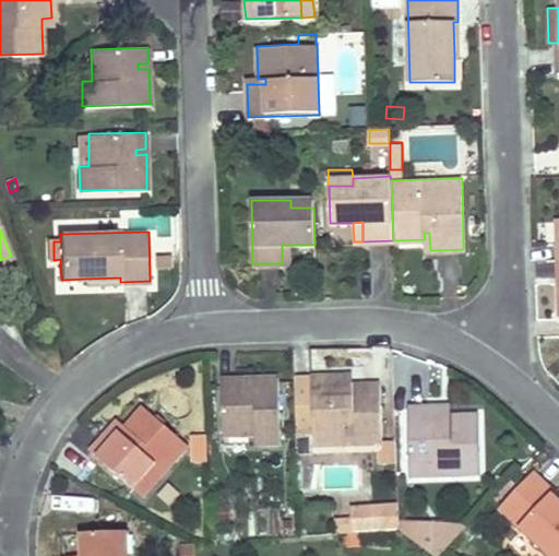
[(290,263),(290,245),(282,245),(282,263),(290,263)]
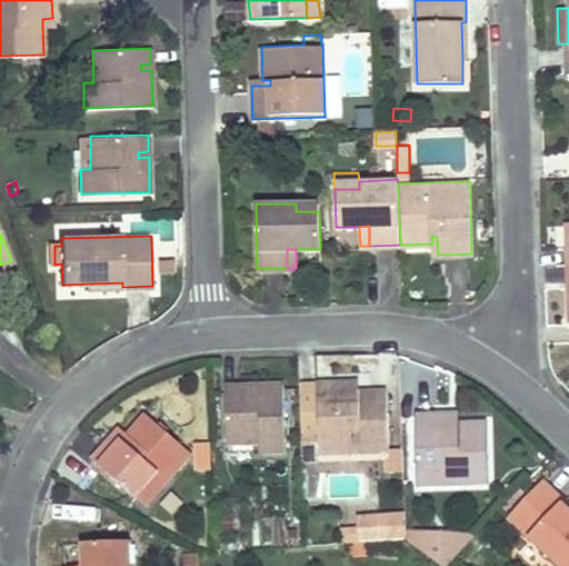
[(176,269),(175,259),(159,260),(159,269),(176,269)]
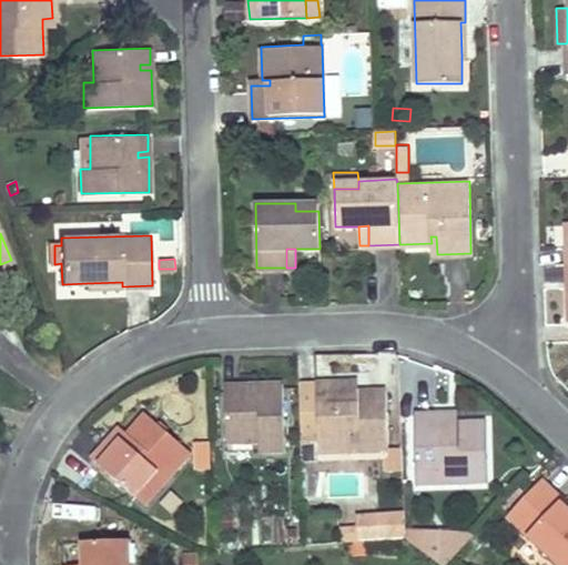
[(350,380),(298,382),(301,439),(317,437),(359,436),(359,450),(387,450),(386,389),(358,390),(351,391),(350,380)]
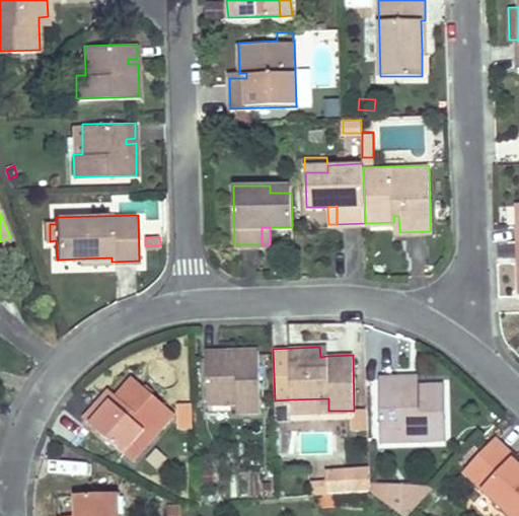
[(205,350),(207,403),(236,401),(236,411),(260,411),(257,349),(225,350),(226,359),(221,359),(221,350),(205,350)]
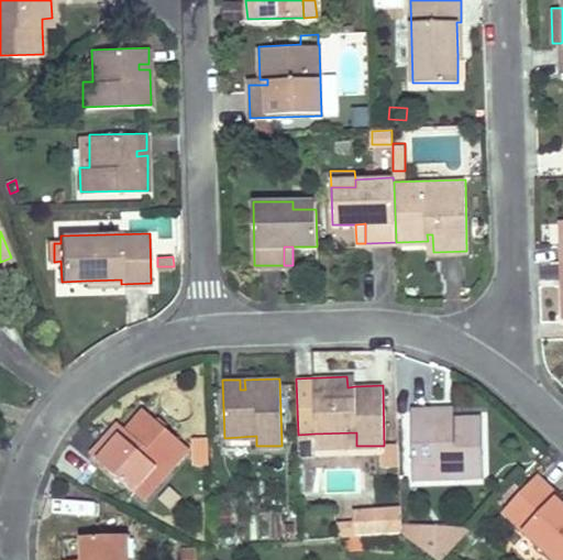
[(481,417),(453,417),(445,417),(444,407),(411,408),(412,464),(454,464),(454,476),(482,476),(481,417)]
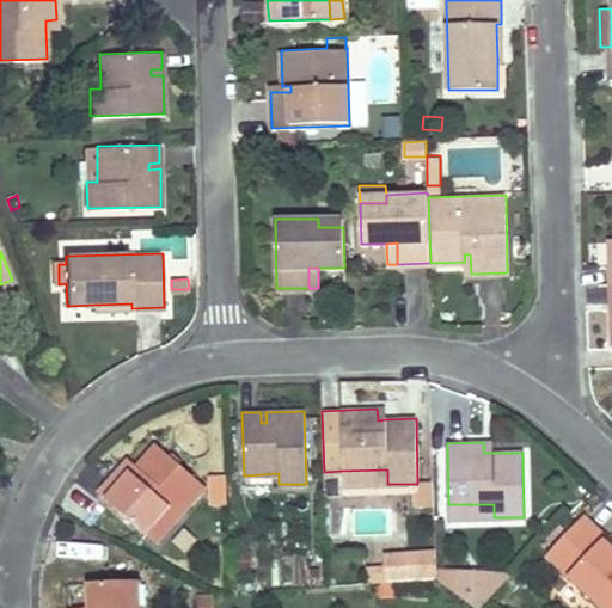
[(184,509),(204,485),(157,443),(135,466),(130,472),(122,466),(98,493),(145,533),(175,499),(184,509)]
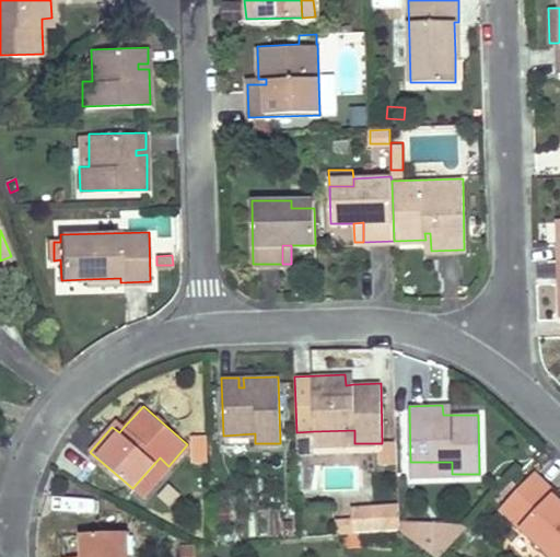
[(119,432),(124,427),(117,420),(112,427),(119,432)]
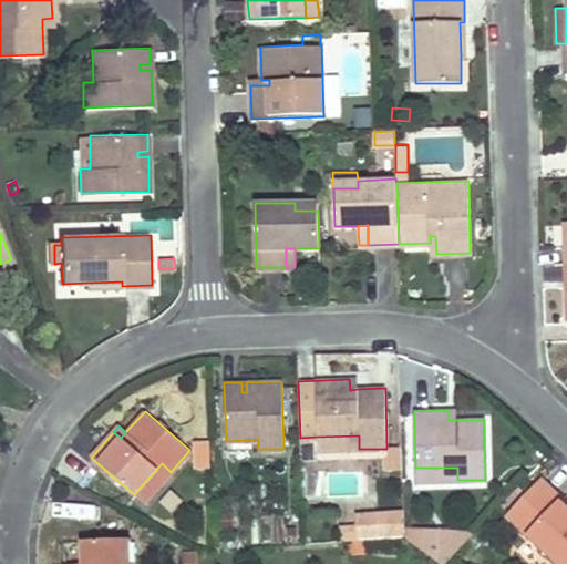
[(359,436),(317,437),(317,450),(359,449),(359,436)]
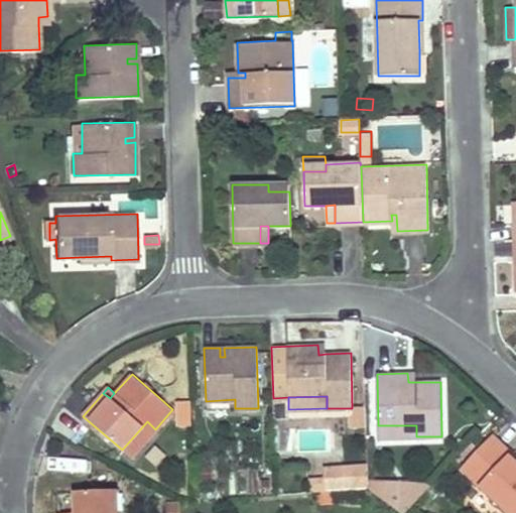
[(189,399),(176,399),(178,425),(191,424),(189,399)]
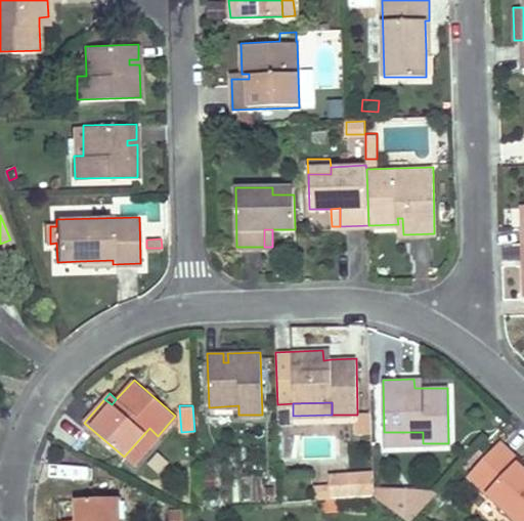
[(133,465),(158,436),(149,428),(124,457),(133,465)]
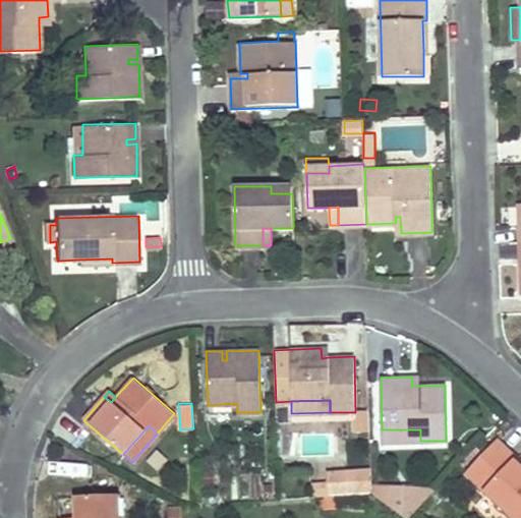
[(420,429),(382,429),(382,442),(420,441),(420,429)]
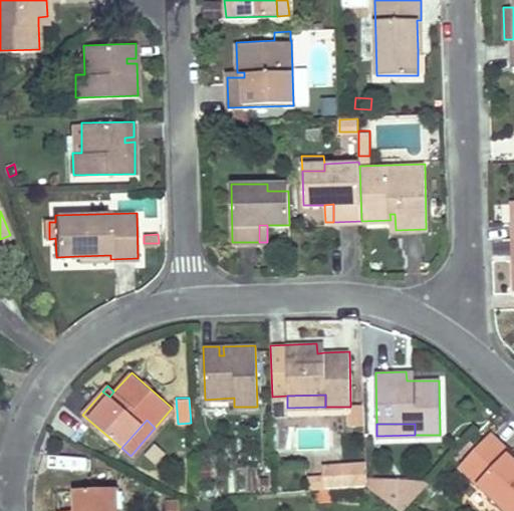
[(506,510),(513,510),(513,460),(507,454),(510,451),(490,432),(459,465),(506,510)]
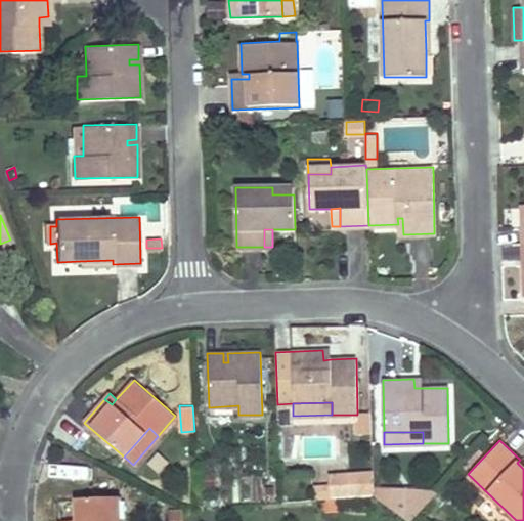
[(373,472),(349,473),(351,495),(373,493),(373,472)]
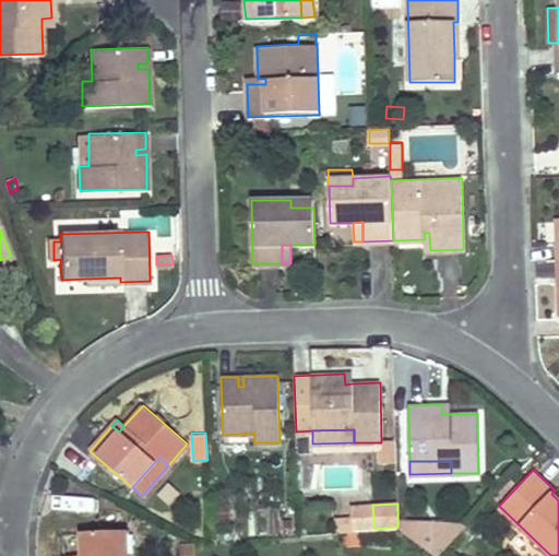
[(375,529),(372,505),(354,506),(354,522),(355,530),(375,529)]
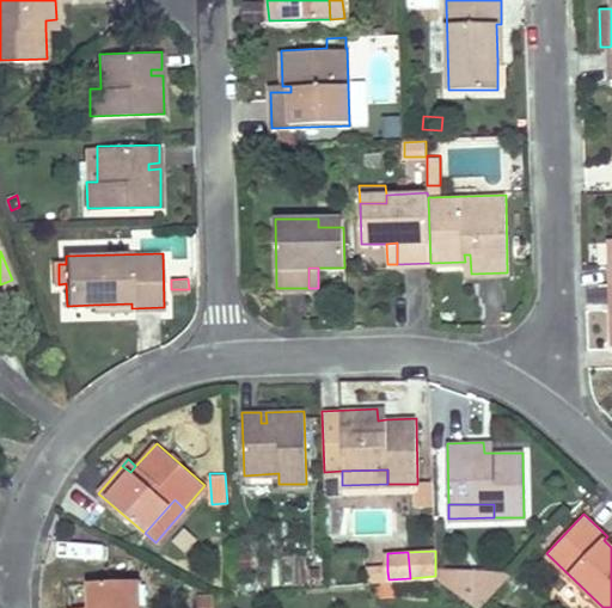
[(387,571),(367,571),(367,581),(374,581),(389,579),(387,571)]
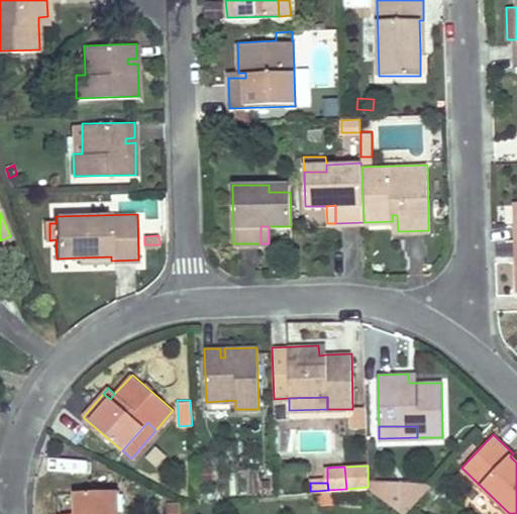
[(118,512),(117,490),(109,491),(109,512),(118,512)]
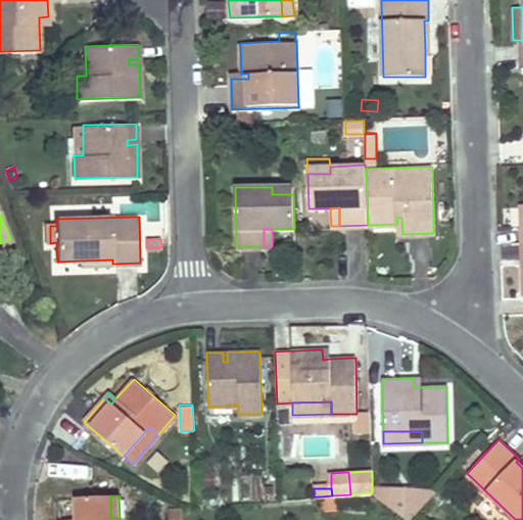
[(110,518),(110,497),(77,498),(77,519),(119,519),(120,518),(110,518)]
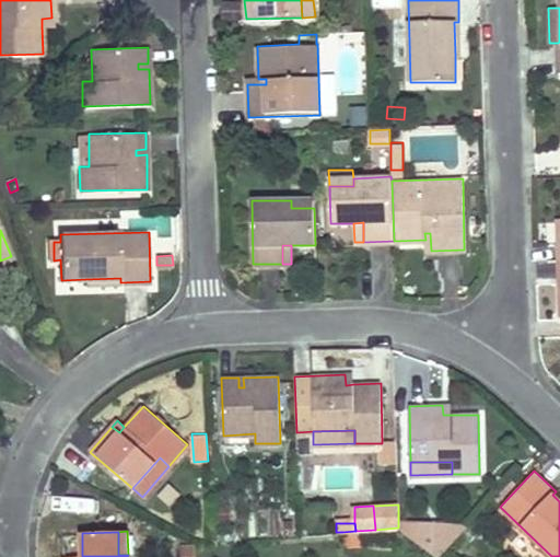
[(415,541),(438,556),(455,538),(420,534),(415,541)]
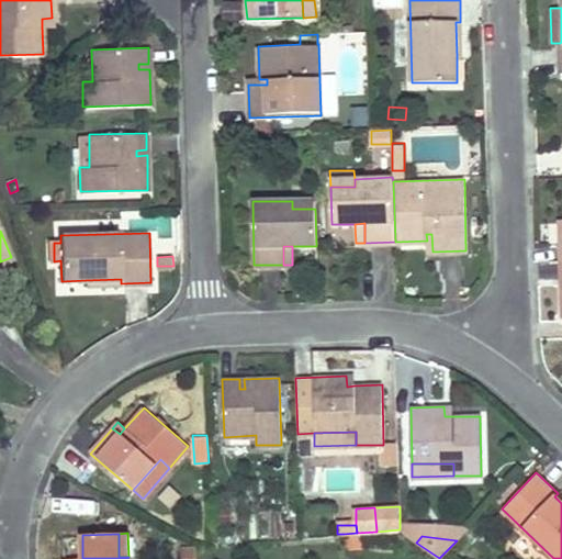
[(194,558),(195,548),(181,548),(181,558),(194,558)]
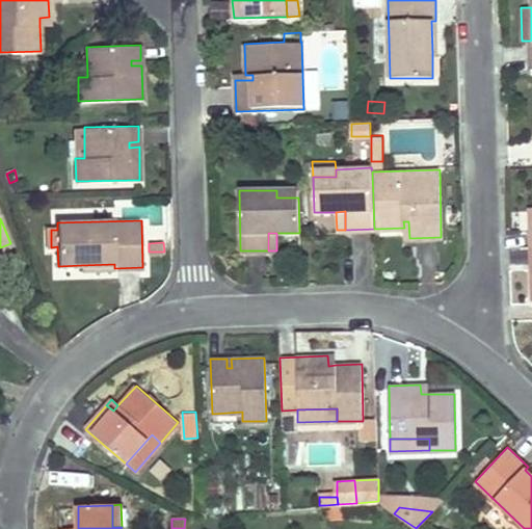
All buildings are outlined.
